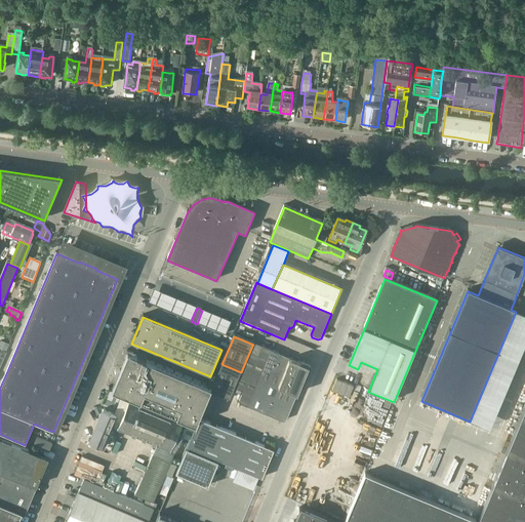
[(1,344),(0,346),(0,351),(5,354),(8,347),(1,344)]
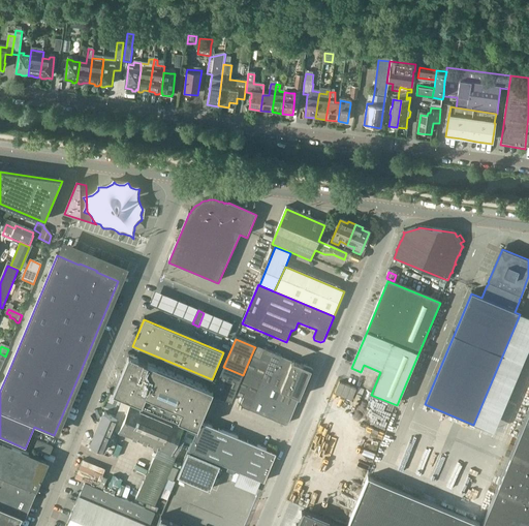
[(251,356),(243,375),(261,383),(274,354),(266,351),(263,352),(260,360),(251,356)]
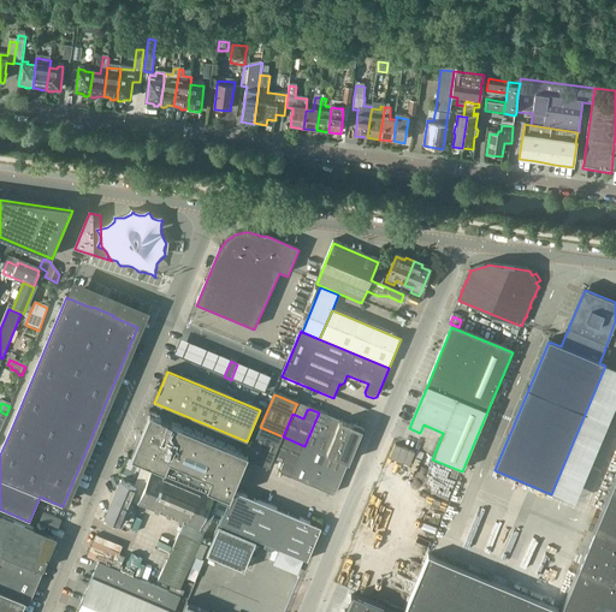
[(319,413),(304,446),(326,455),(339,423),(329,420),(327,416),(319,413)]
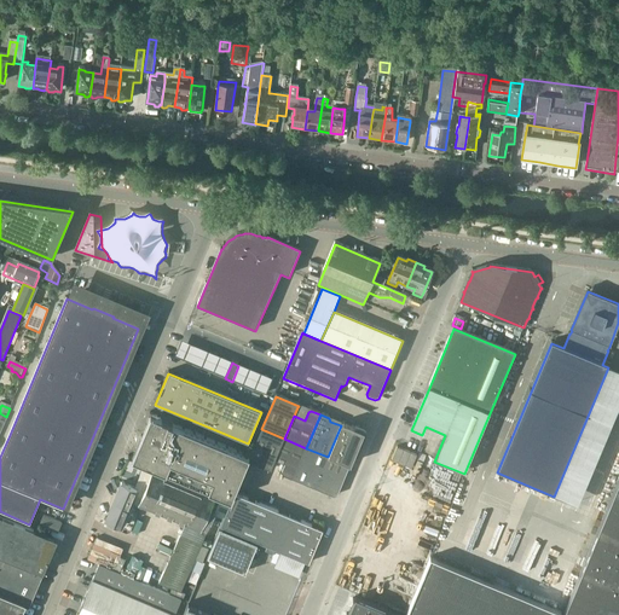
[(249,458),(150,417),(150,416),(142,437),(132,460),(231,502),(249,458)]
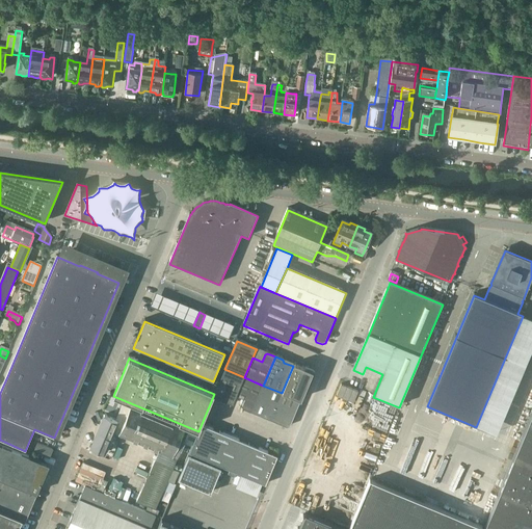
[(301,401),(304,392),(307,393),(307,392),(315,373),(315,372),(314,371),(306,367),(304,369),(295,365),(293,366),(282,393),(301,401)]
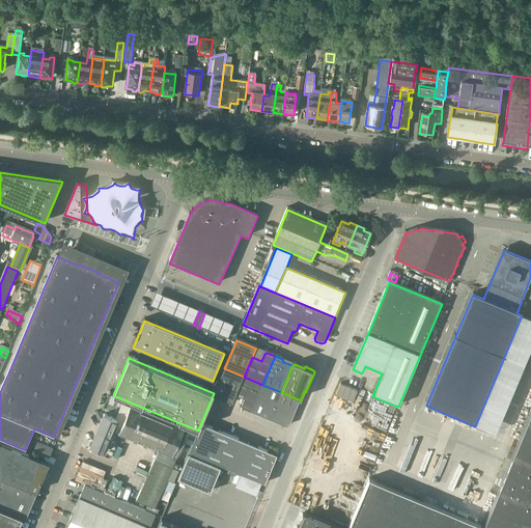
[(204,387),(208,380),(177,366),(174,374),(204,387)]
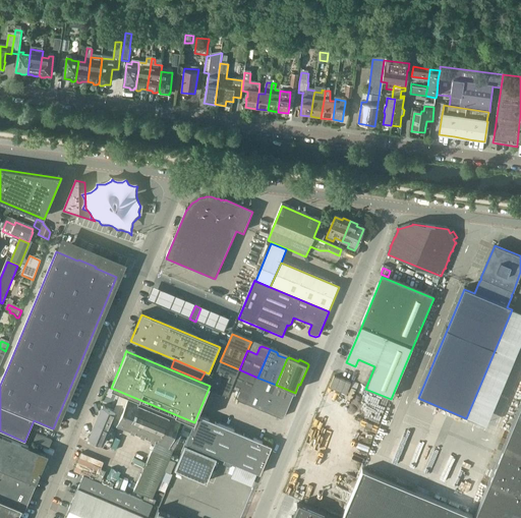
[(220,361),(209,390),(228,398),(232,389),(239,369),(220,361)]
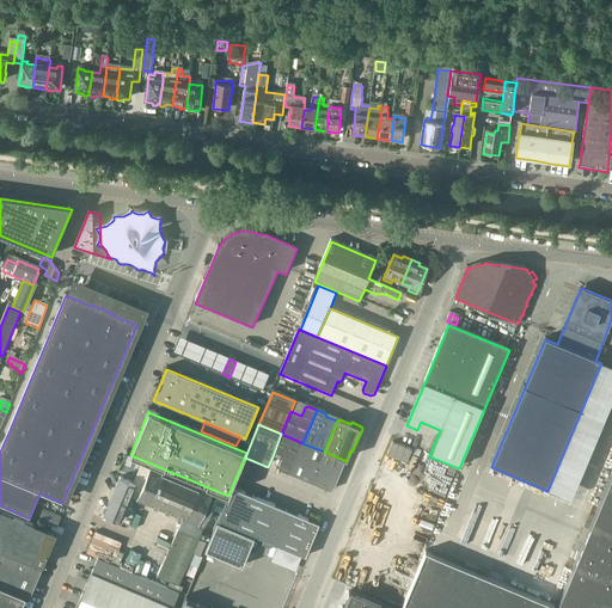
[(282,460),(279,470),(280,472),(289,476),(303,443),(281,434),(273,456),(282,460)]
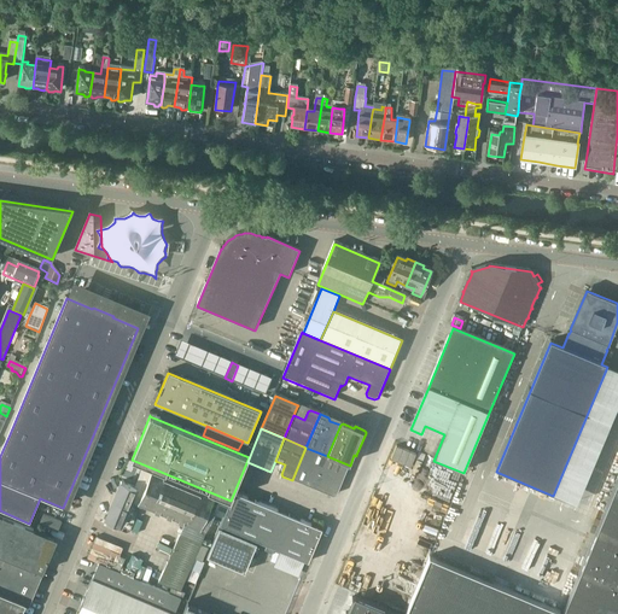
[(305,448),(292,480),(313,490),(327,456),(305,448)]
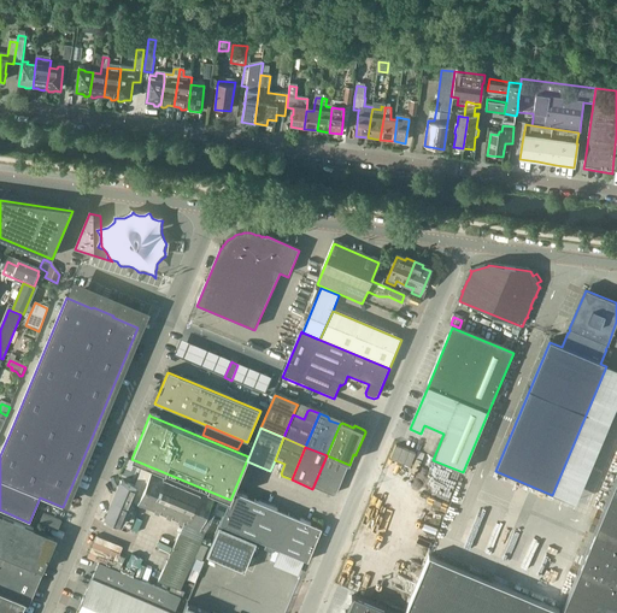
[(391,460),(391,461),(410,470),(416,457),(398,448),(395,448),(391,460)]
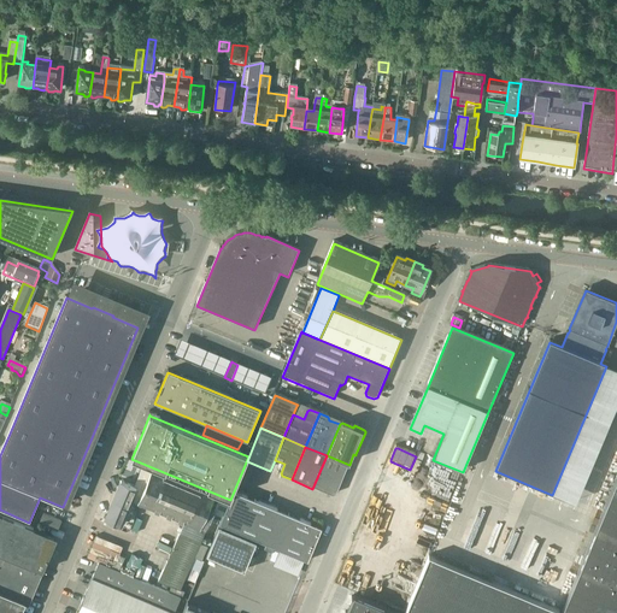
[(327,455),(312,489),(333,497),(336,496),(350,465),(327,455)]
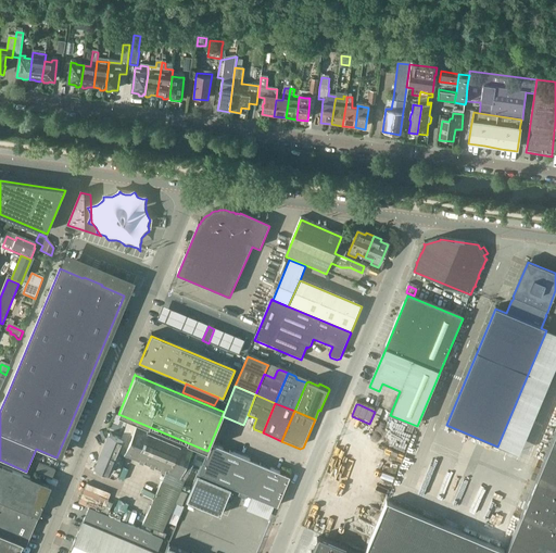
[(129,423),(127,428),(122,441),(117,455),(127,460),(128,456),(165,473),(143,526),(162,533),(193,462),(198,451),(192,449),(192,448),(138,425),(137,426),(129,423)]
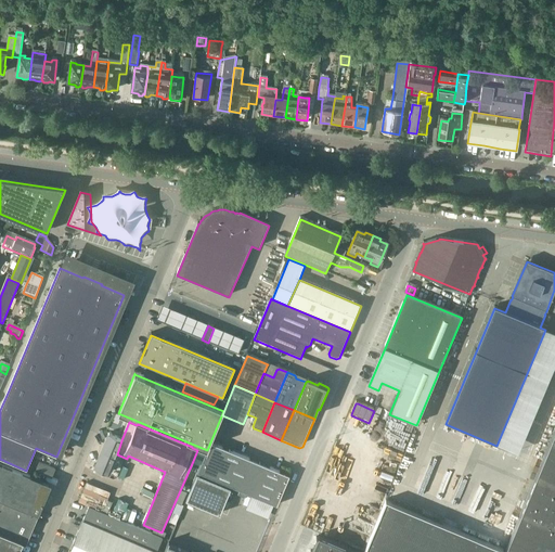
[(110,435),(102,452),(116,458),(117,454),(121,440),(110,435)]
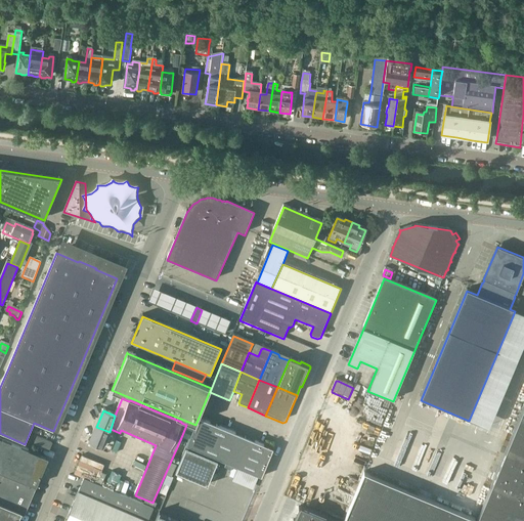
[(523,418),(521,417),(514,434),(523,438),(523,418)]
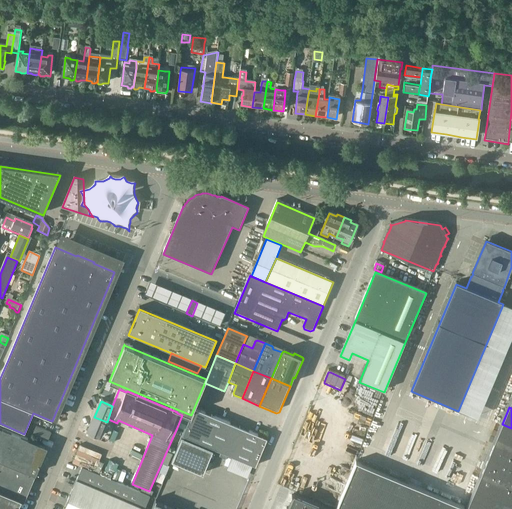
[(182,437),(255,468),(267,440),(194,410),(182,437)]
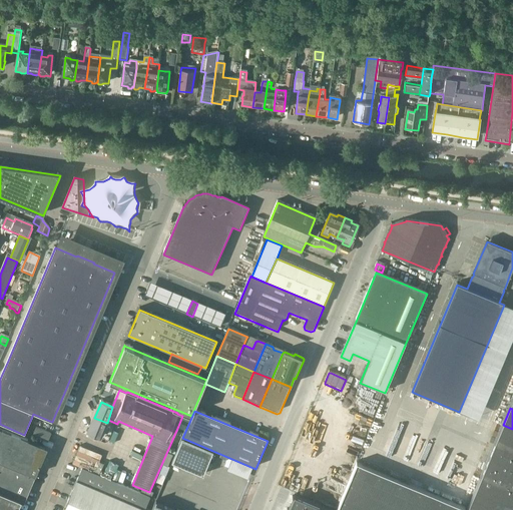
[(87,434),(96,438),(100,439),(103,433),(106,435),(109,429),(105,427),(107,423),(94,418),(87,434)]
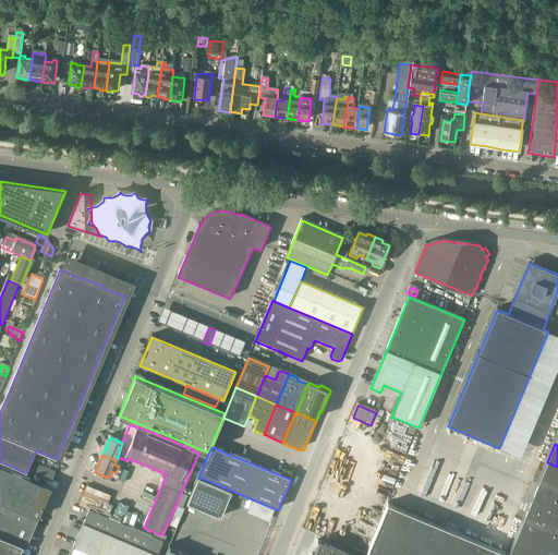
[(557,467),(547,462),(540,481),(557,487),(557,467)]
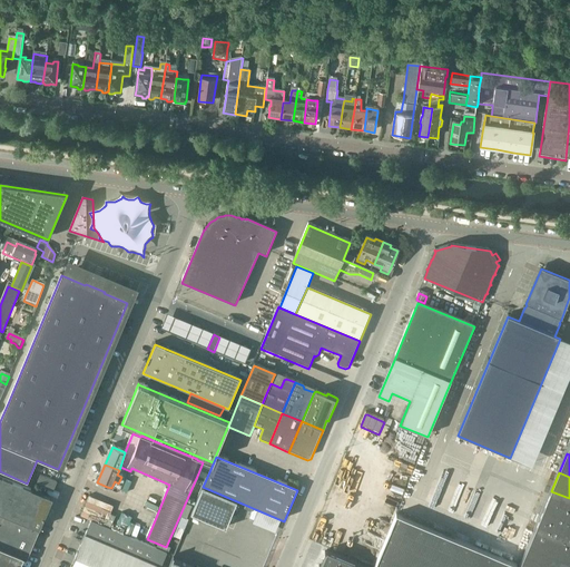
[(52,492),(57,484),(40,476),(37,486),(52,492)]
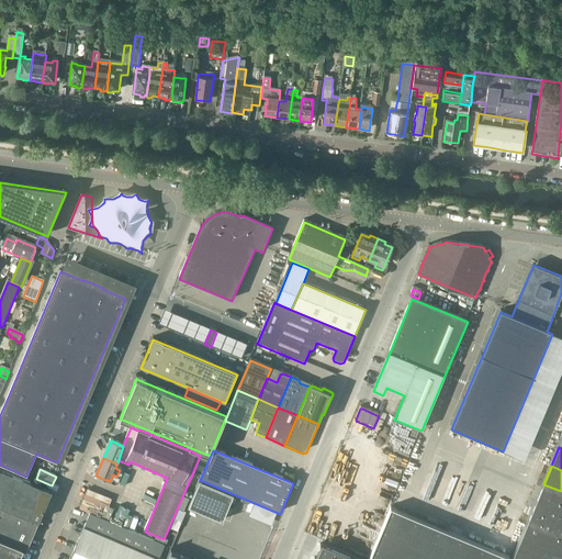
[(52,492),(25,481),(0,470),(0,505),(38,523),(52,492)]
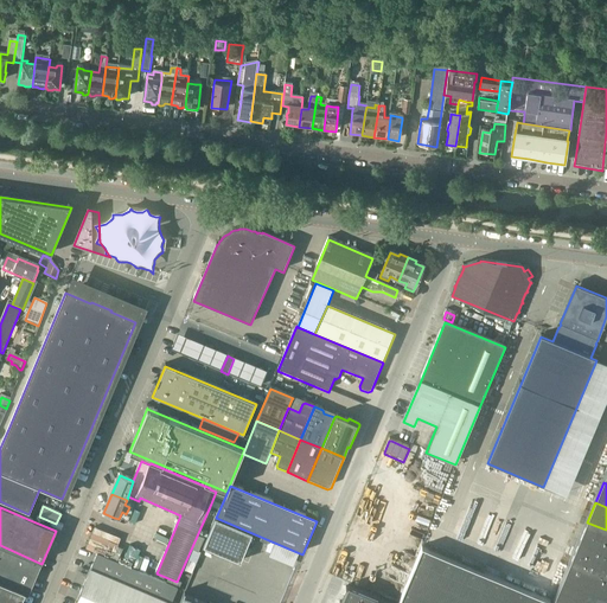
[(253,536),(216,520),(215,520),(204,549),(241,564),(251,536),(253,536)]
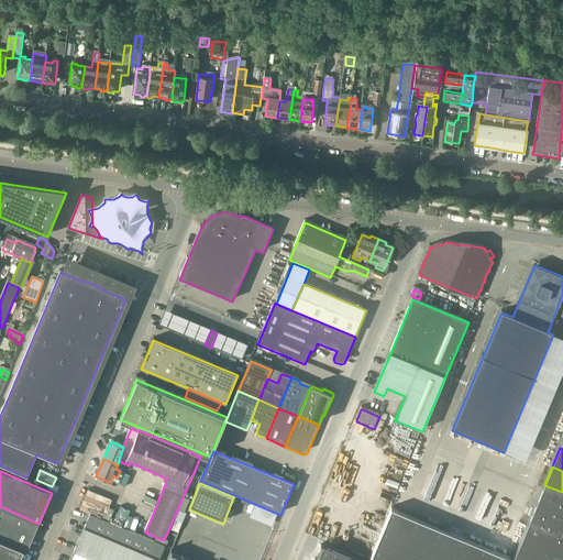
[(562,492),(544,485),(537,503),(562,514),(562,492)]
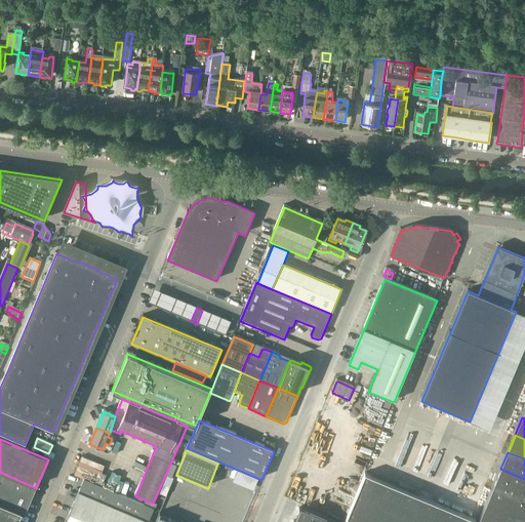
[(170,464),(157,494),(166,498),(172,482),(167,480),(168,478),(171,479),(177,467),(170,464)]
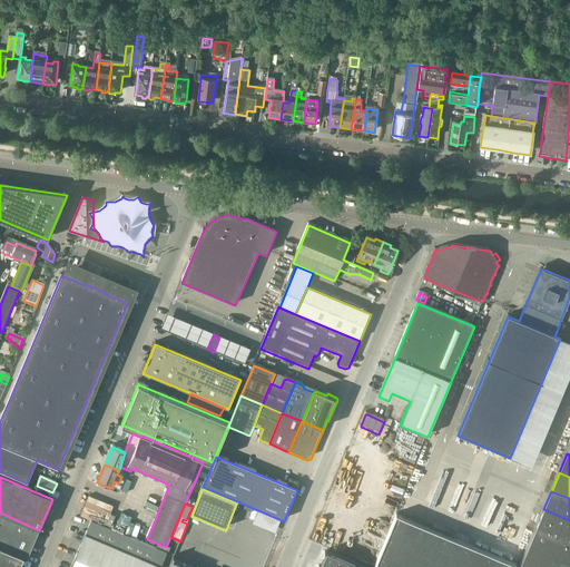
[(569,520),(543,509),(536,528),(569,543),(569,520)]
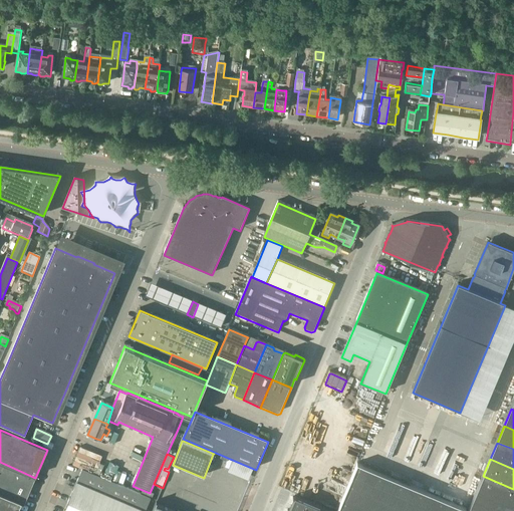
[(0,495),(8,499),(20,504),(23,506),(35,478),(0,462),(0,495)]
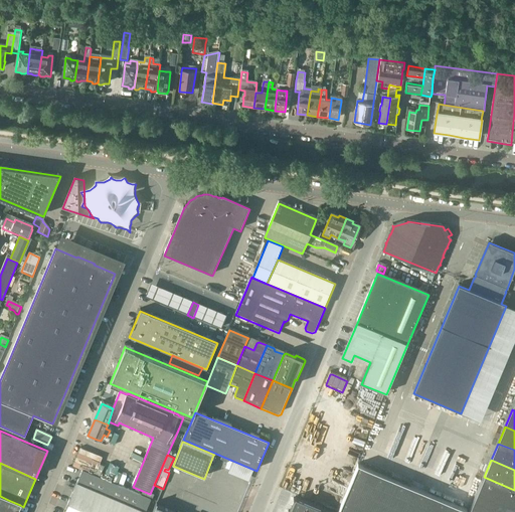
[(467,511),(358,466),(338,511),(467,511)]
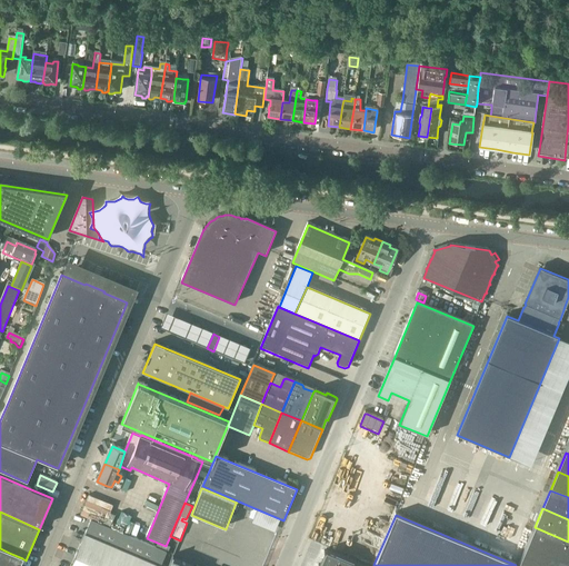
[(103,539),(102,543),(156,565),(162,565),(167,554),(90,522),(86,534),(88,535),(89,534),(103,539)]
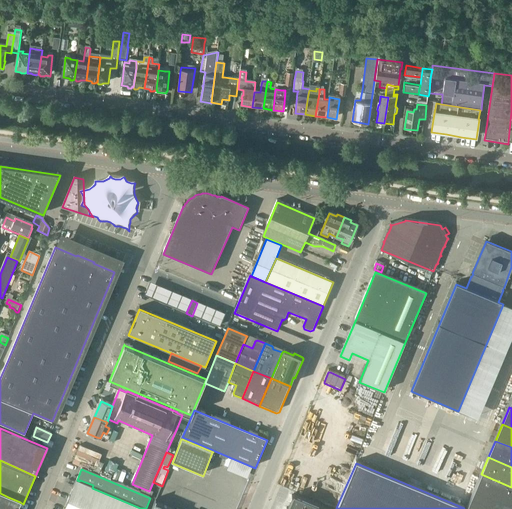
[(511,487),(481,474),(474,491),(511,506),(511,487)]
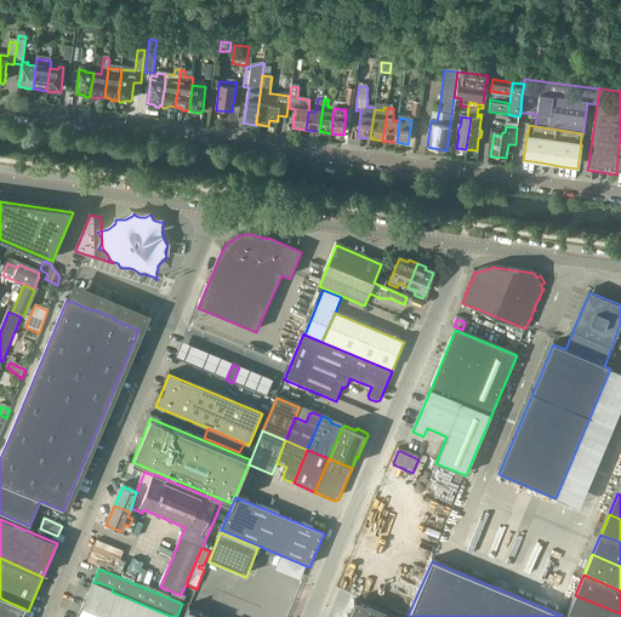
[(170,616),(112,592),(113,588),(97,582),(96,583),(93,582),(87,594),(81,609),(100,616),(114,616),(118,610),(132,616),(170,616)]
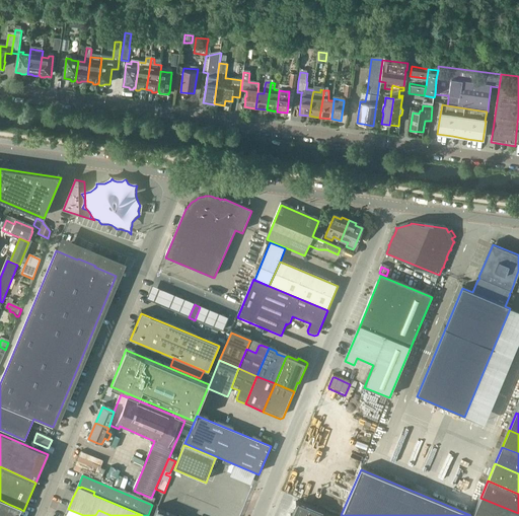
[(518,513),(480,498),(473,515),(517,515),(518,514),(518,513)]
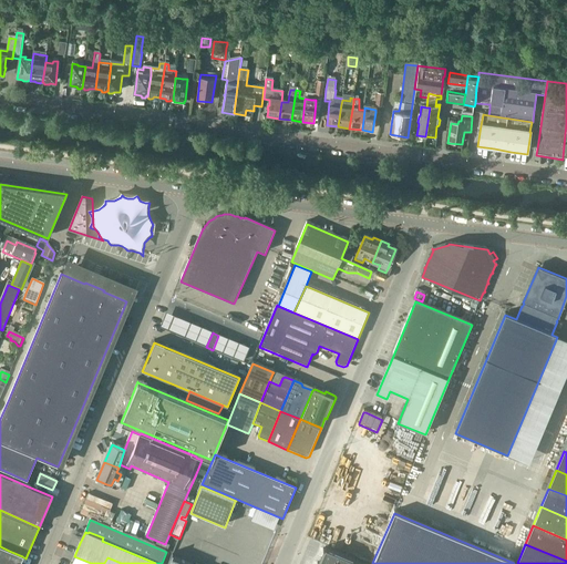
[(9,551),(0,546),(0,563),(20,563),(22,556),(9,551)]
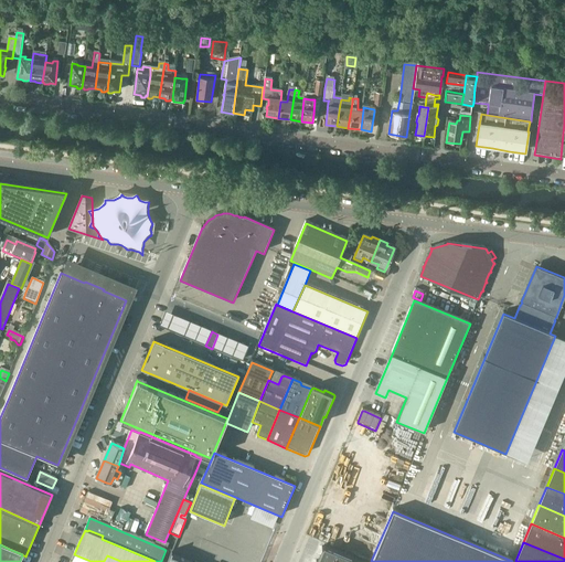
[(358,561),(324,548),(318,561),(358,561)]
